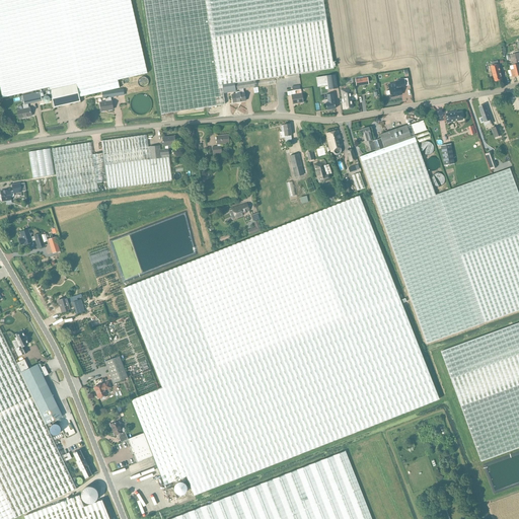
[(50,89),(54,107),(80,101),(79,97),(120,87),(118,80),(147,73),(130,0),(0,0),(0,84),(3,97),(49,87),(50,89)]
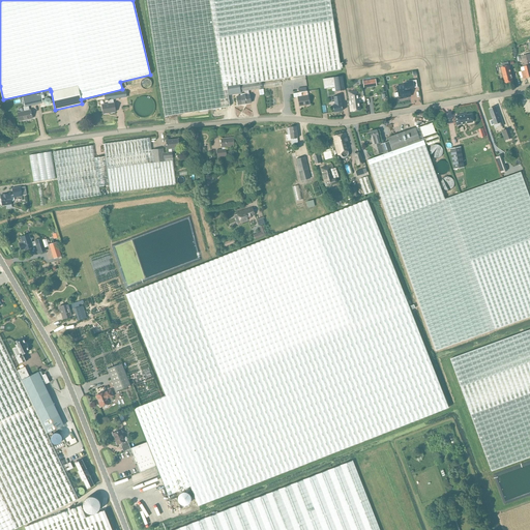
[(146,0),(165,116),(230,107),(228,95),(241,93),(240,92),(239,85),(262,82),(341,69),(329,0),(146,0)]
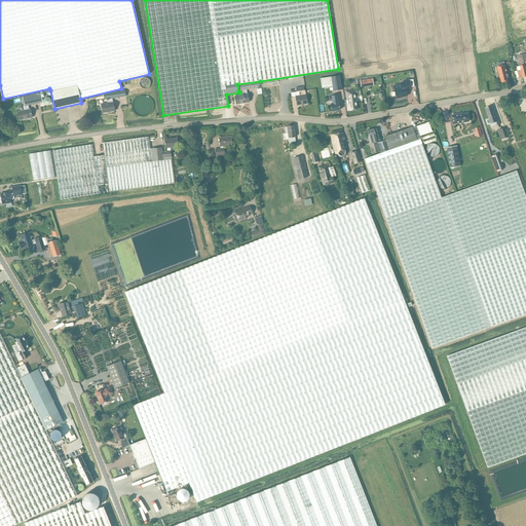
[(518,71),(520,78),(525,76),(525,67),(525,65),(525,64),(525,53),(517,55),(518,62),(519,62),(520,66),(517,67),(518,71)]
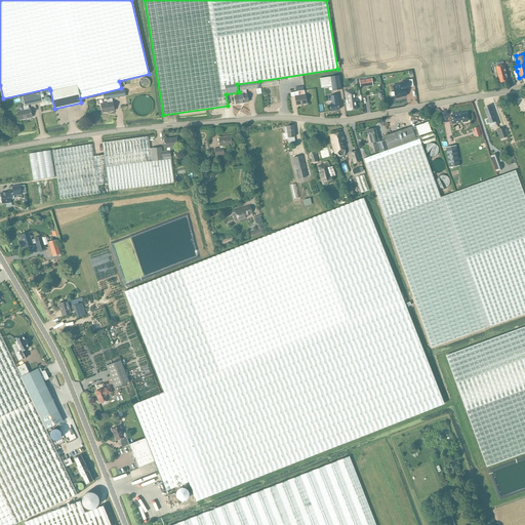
[(505,65),(496,67),(500,83),(509,81),(505,65)]
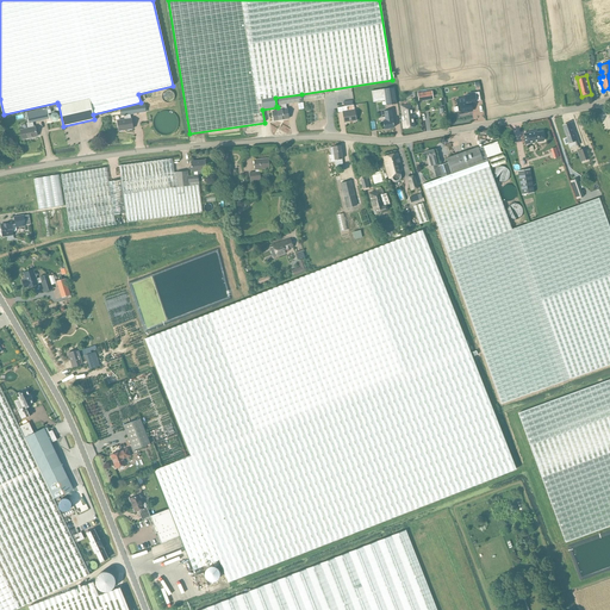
[(372,89),(375,107),(397,104),(394,88),(384,89),(384,88),(372,89)]
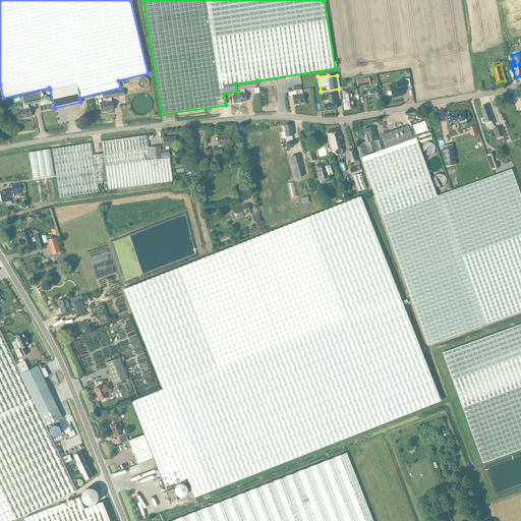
[(364,78),(356,79),(357,87),(365,85),(370,84),(368,77),(364,78)]
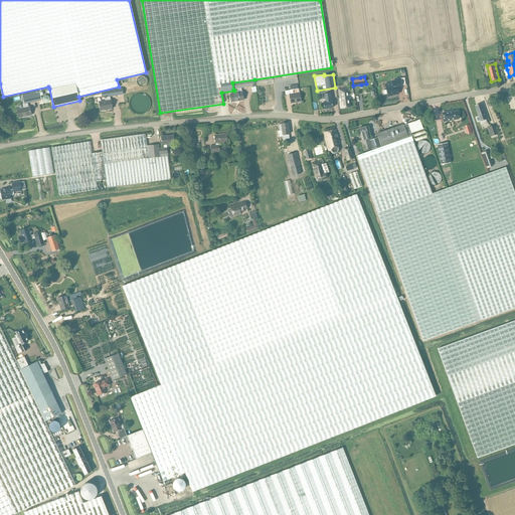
[(383,91),(382,92),(383,94),(384,95),(387,95),(387,97),(392,96),(392,95),(398,94),(397,89),(402,88),(402,86),(405,84),(404,77),(400,78),(400,77),(395,78),(395,79),(392,80),(393,87),(386,89),(386,90),(383,91)]
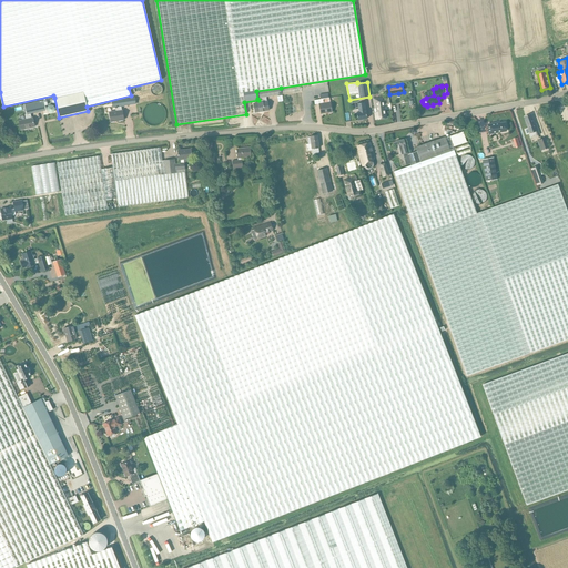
[(253,103),(255,112),(269,110),(267,101),(266,102),(266,98),(281,94),(281,88),(256,91),(257,99),(262,98),(262,100),(257,101),(257,103),(253,103)]
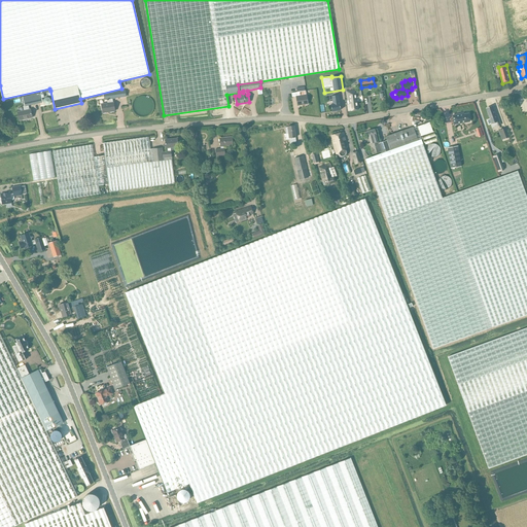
[(295,97),(297,106),(308,104),(307,95),(306,95),(306,92),(305,92),(305,86),(296,88),(297,93),(295,93),(296,97),(295,97)]
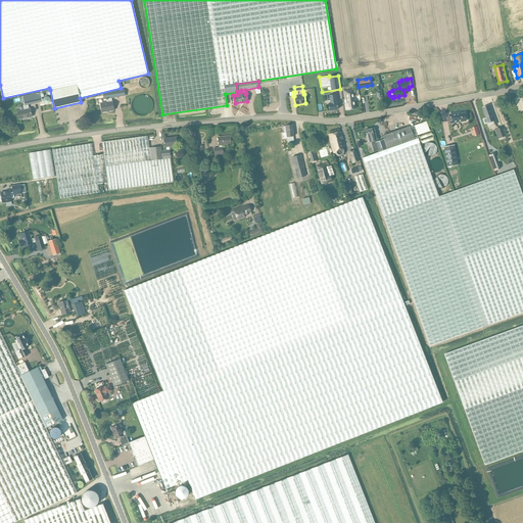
[(100,104),(102,112),(114,110),(112,102),(111,98),(126,96),(124,89),(102,93),(103,99),(106,99),(106,103),(100,104)]
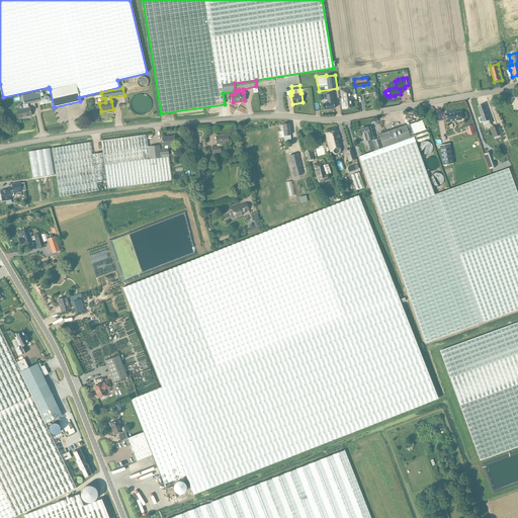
[(349,88),(340,90),(342,99),(341,99),(342,109),(352,107),(351,96),(350,89),(349,88)]
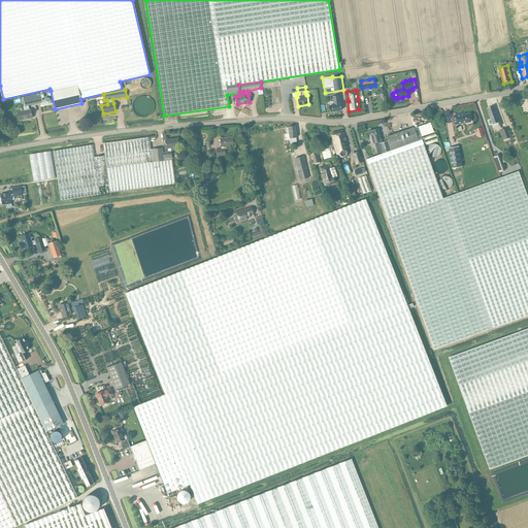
[(18,112),(20,121),(32,118),(31,109),(29,110),(28,106),(43,103),(42,98),(51,96),(50,91),(23,97),(25,106),(23,106),(24,111),(18,112)]
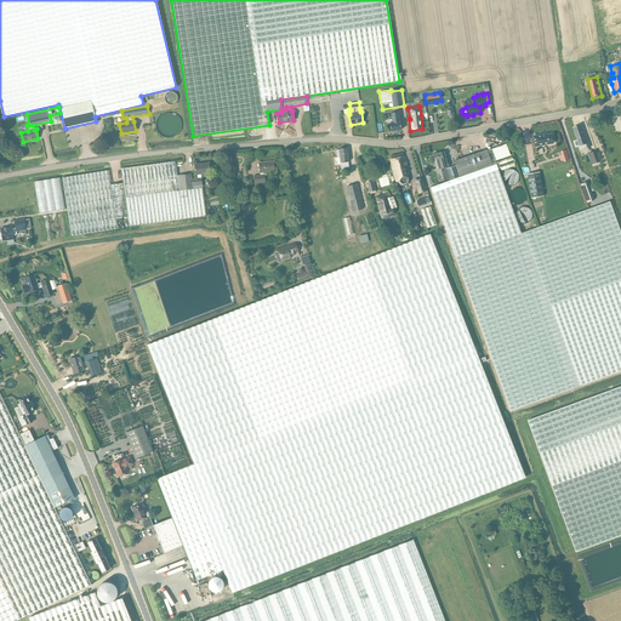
[(400,121),(398,113),(391,114),(392,119),(388,120),(388,124),(389,124),(391,131),(392,131),(393,132),(397,132),(397,131),(402,130),(400,121)]
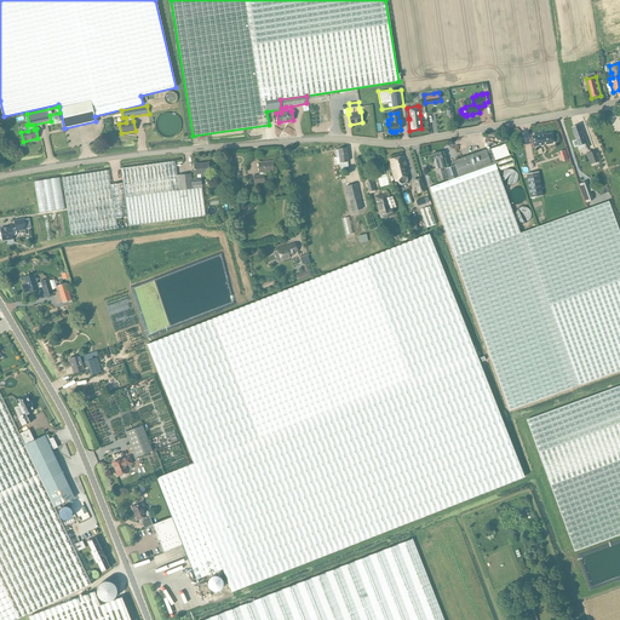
[(178,125),(178,124),(178,121),(177,119),(176,118),(173,116),(171,115),(168,114),(167,114),(165,115),(162,115),(161,116),(160,118),(159,119),(158,121),(156,124),(156,125),(156,127),(158,128),(159,131),(160,132),(161,133),(162,135),(165,136),(167,136),(170,136),(171,136),(173,135),(174,133),(177,131),(178,130),(178,127),(178,125)]
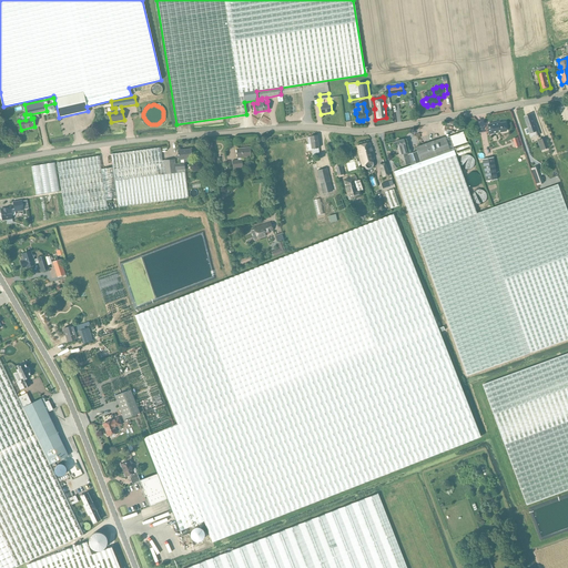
[(529,134),(530,138),(539,134),(538,131),(531,114),(524,117),(528,128),(525,129),(527,134),(529,134)]
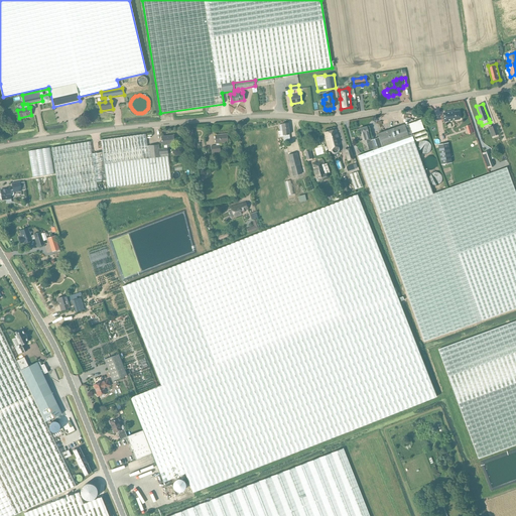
[(443,113),(444,122),(460,119),(459,112),(453,113),(453,112),(443,113)]
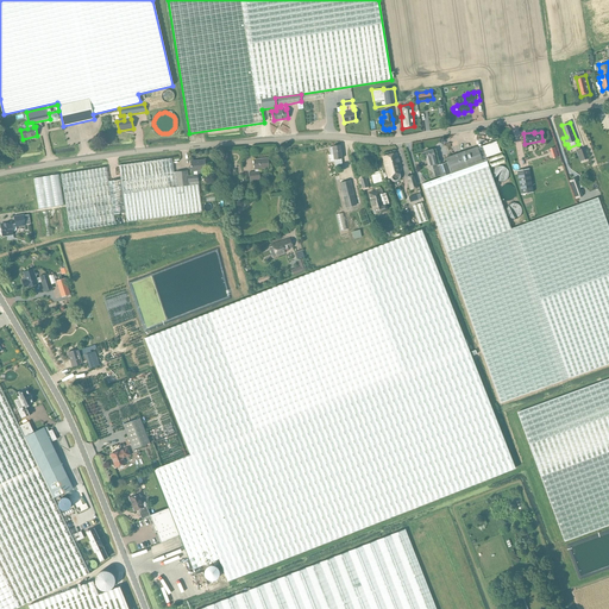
[(440,176),(421,183),(471,324),(500,403),(566,380),(608,363),(608,228),(598,199),(513,228),(510,228),(487,161),(485,158),(501,154),(496,142),(478,148),(477,146),(445,157),(447,162),(438,165),(437,163),(433,150),(425,152),(428,165),(427,167),(429,179),(440,176)]
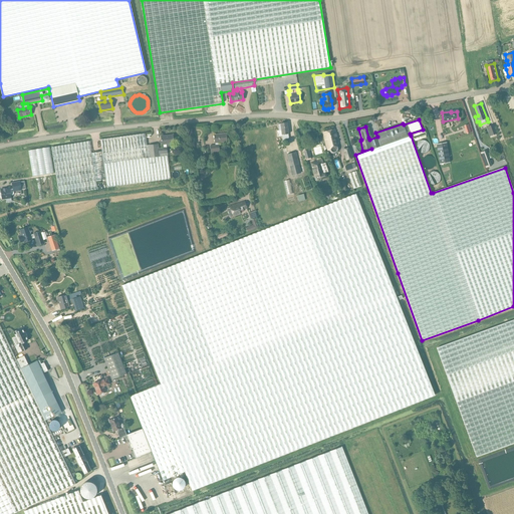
[(279,131),(277,131),(277,137),(282,137),(282,140),(289,139),(288,134),(287,122),(281,123),(278,124),(279,131)]
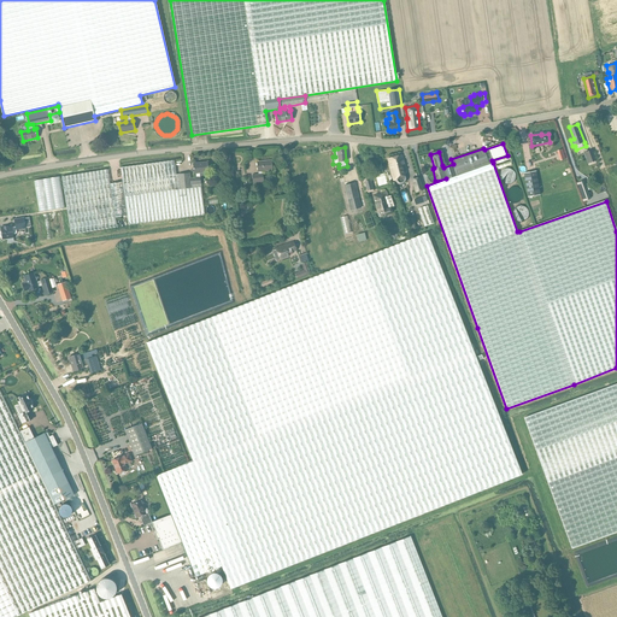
[(593,150),(587,152),(591,163),(597,160),(593,150)]
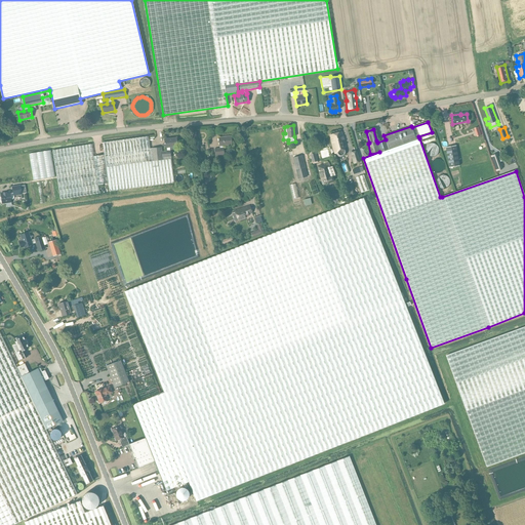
[(330,135),(335,154),(346,151),(346,148),(347,147),(341,131),(330,135)]
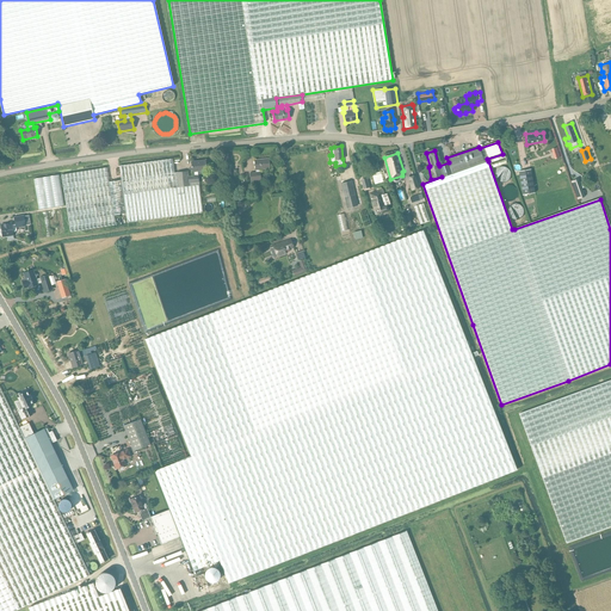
[(61,176),(71,232),(116,224),(115,215),(125,214),(128,223),(203,213),(199,185),(199,183),(199,181),(198,176),(198,171),(207,171),(205,160),(191,162),(192,172),(192,176),(189,176),(189,171),(177,172),(177,173),(174,173),(173,159),(119,166),(122,180),(109,181),(107,167),(61,176)]
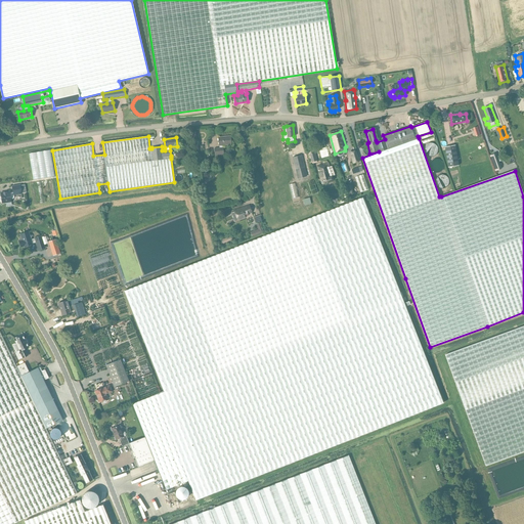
[(214,148),(215,155),(224,154),(223,147),(222,145),(231,144),(230,136),(218,137),(219,145),(220,148),(214,148)]
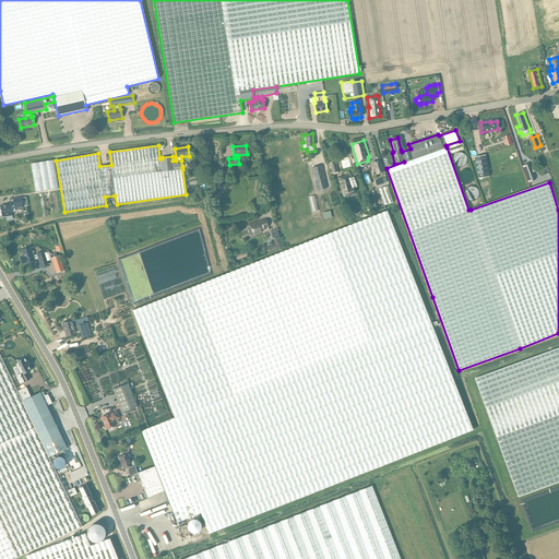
[(468,157),(468,156),(467,155),(467,154),(466,152),(465,152),(464,151),(462,151),(461,150),(459,151),(458,151),(456,152),(455,153),(454,154),(454,155),(453,156),(453,158),(453,159),(454,161),(455,162),(455,163),(458,164),(459,165),(460,165),(461,165),(462,165),(464,164),(465,164),(466,163),(467,162),(467,161),(468,157)]
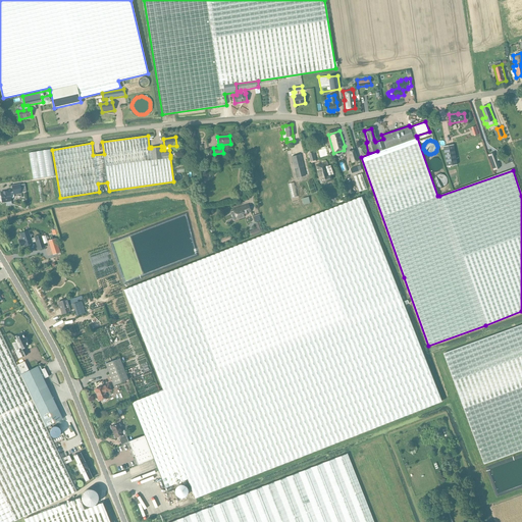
[(444,146),(447,166),(457,164),(454,145),(444,146)]
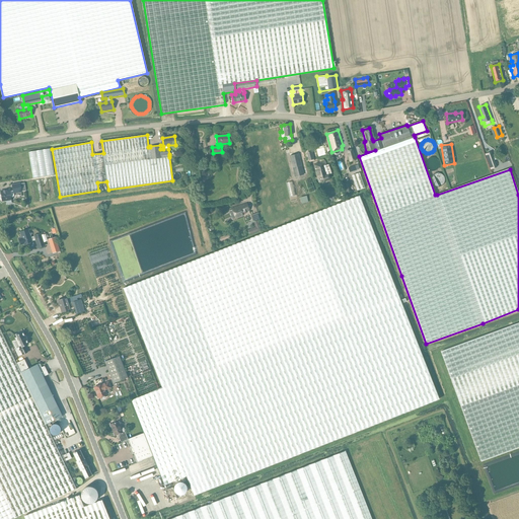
[(51,148),(28,151),(32,178),(55,174),(51,148)]
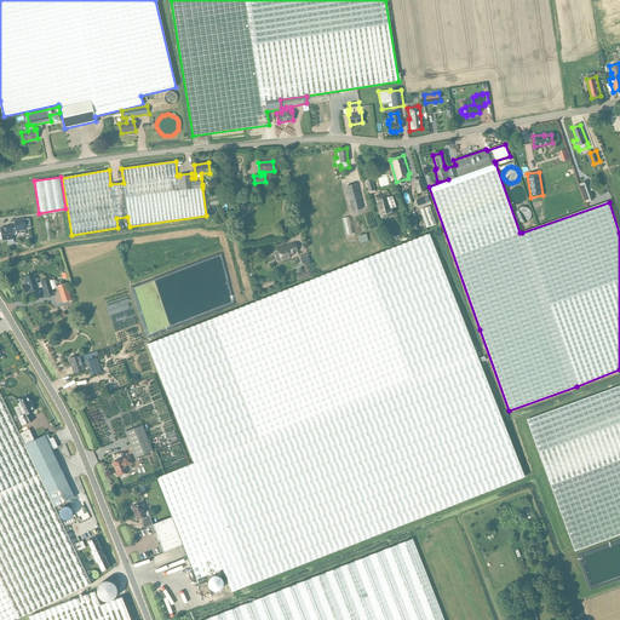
[(386,177),(378,179),(380,188),(389,185),(386,177)]
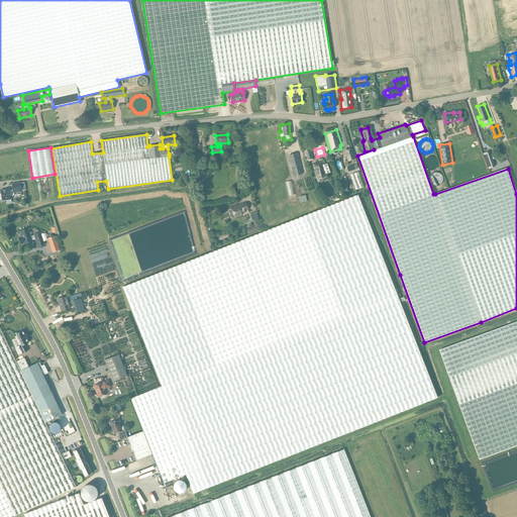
[(344,150),(348,162),(355,160),(351,148),(344,150)]
